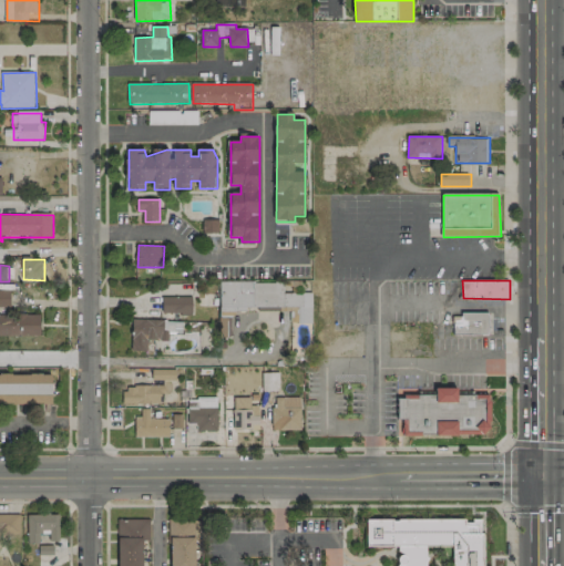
[(222,338),(234,338),(234,312),(248,312),(248,308),(300,308),(300,323),(314,325),(314,294),(286,294),(286,283),(222,283),(222,338)]
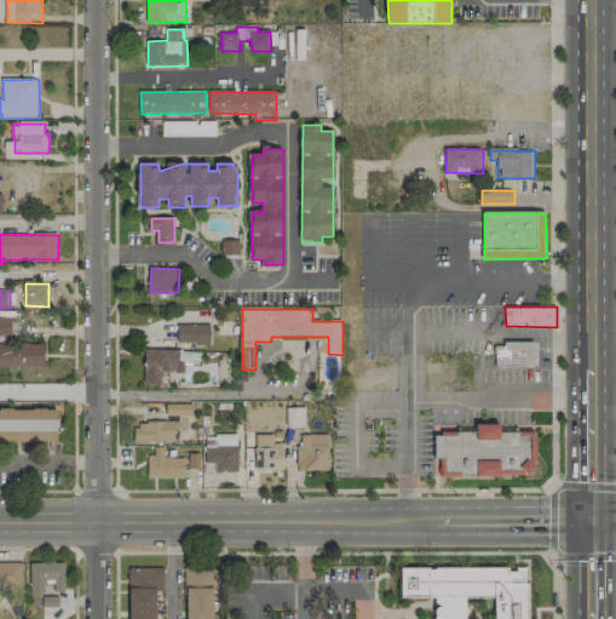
[(0,336),(13,336),(13,319),(0,317),(0,336)]
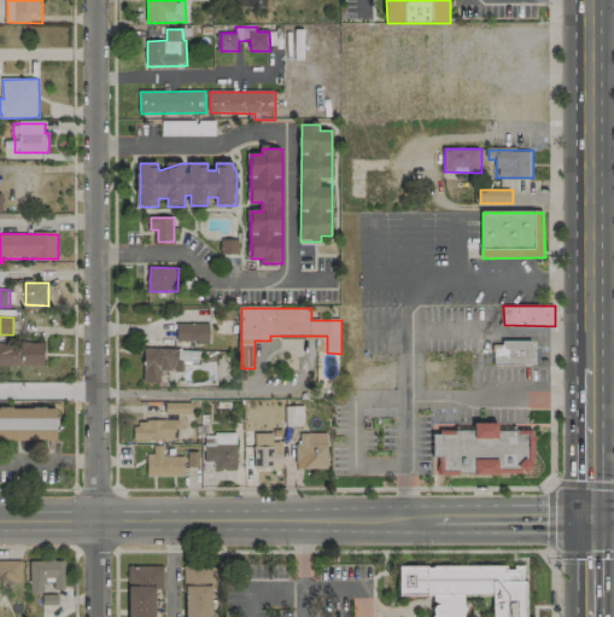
[(180,324),(179,342),(211,343),(211,325),(180,324)]
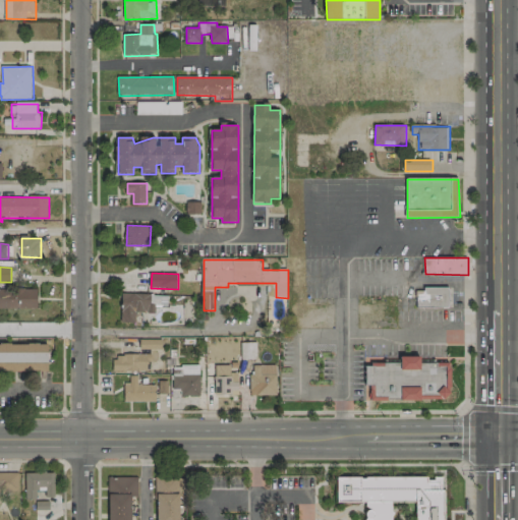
[(449,286),(449,307),(417,306),(416,290),(424,290),(424,286),(449,286)]
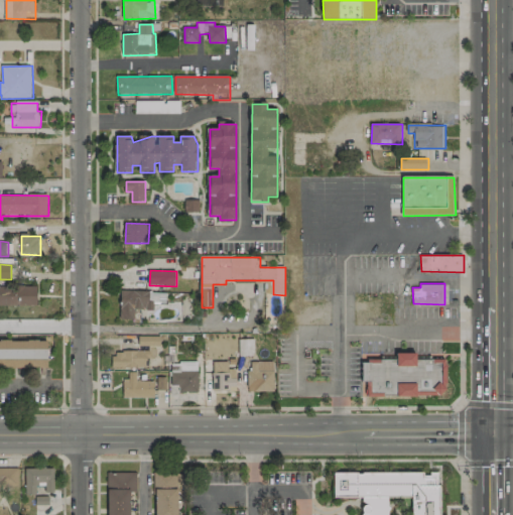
[(0,305),(38,306),(38,287),(0,286),(0,305)]
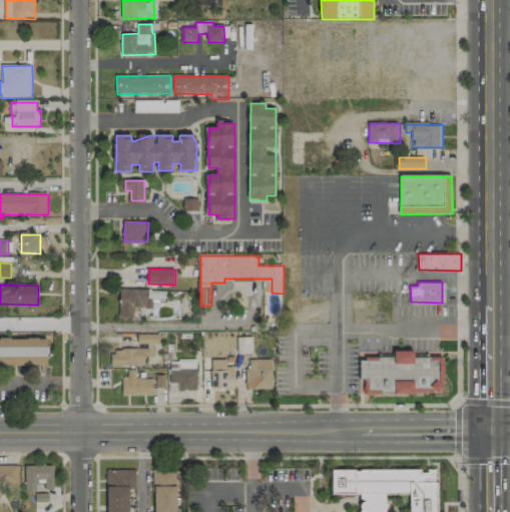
[(166,291),(121,290),(120,318),(134,318),(135,308),(154,309),(154,303),(166,303),(166,291)]
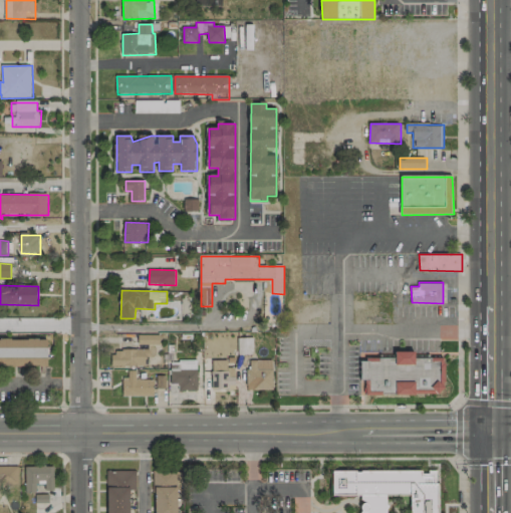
[(140,344),(161,345),(161,335),(140,335),(140,344)]
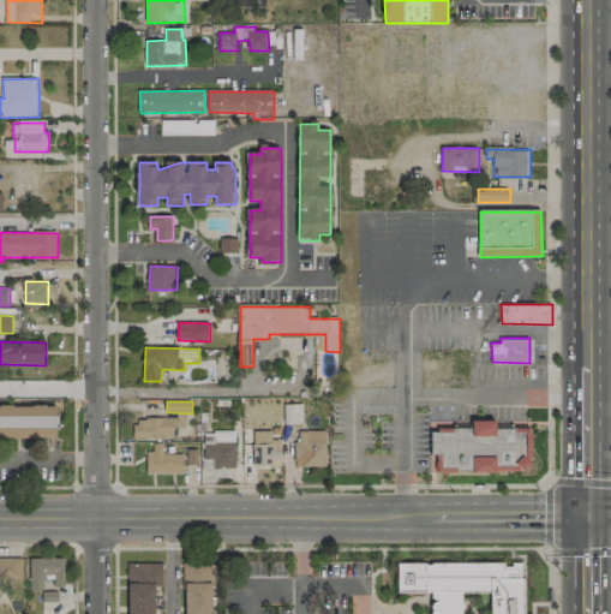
[(287,425),(305,424),(305,405),(286,405),(287,425)]
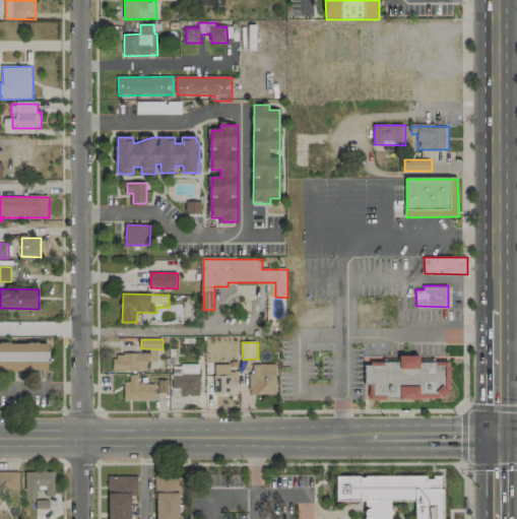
[(49,343),(0,343),(0,371),(50,371),(49,343)]
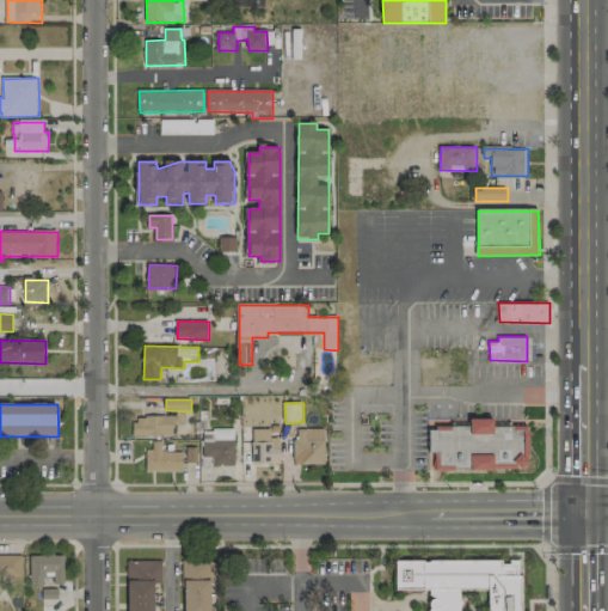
[(179,417),(134,417),(134,437),(174,437),(174,427),(179,427),(179,417)]
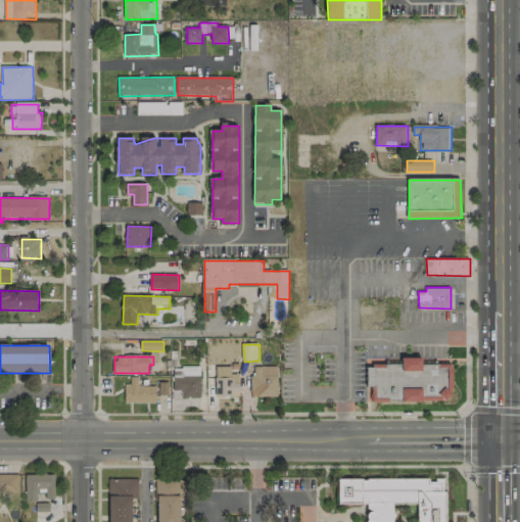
[(453,369),(452,388),(450,390),(451,392),(452,393),(445,400),(422,399),(422,401),(403,401),(403,399),(390,400),(389,402),(373,402),(372,387),(368,387),(368,368),(373,368),(373,365),(386,364),(403,364),(403,358),(421,357),(422,364),(452,363),(452,369),(453,369)]
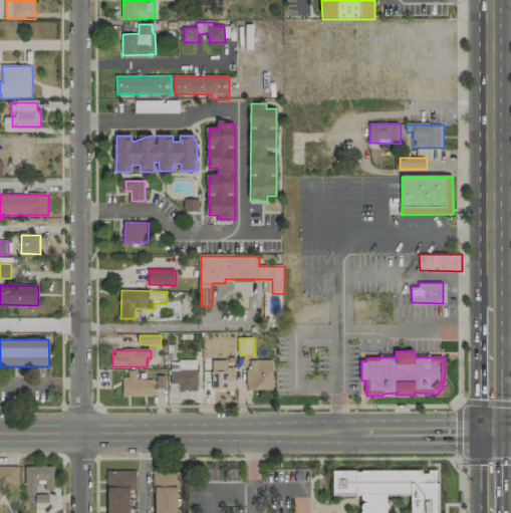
[(173,385),(180,385),(181,392),(199,391),(198,360),(182,361),(182,371),(172,371),(173,385)]
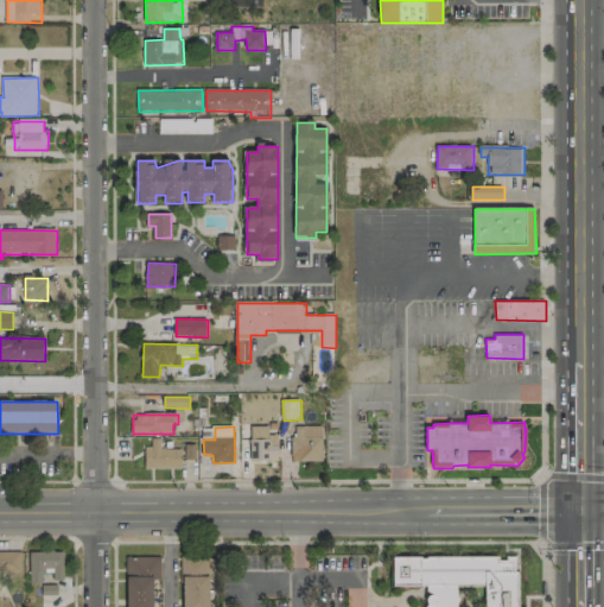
[(279,462),(279,435),(271,435),(271,427),(253,427),(253,461),(279,462)]
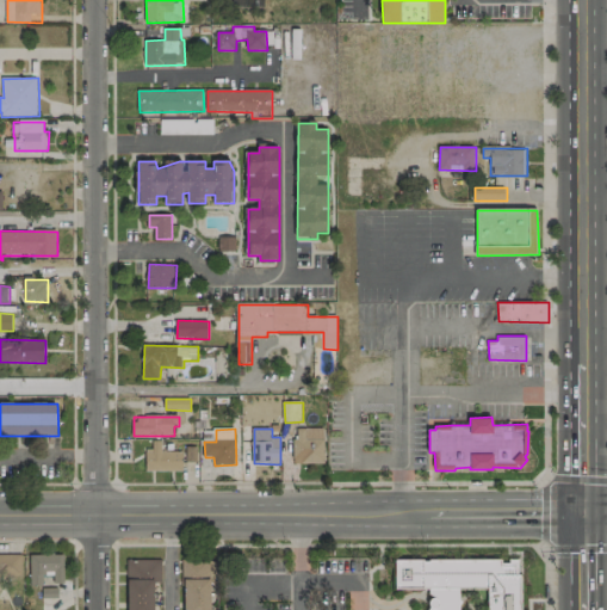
[(326,464),(327,429),(301,429),(301,438),(295,438),(295,464),(326,464)]
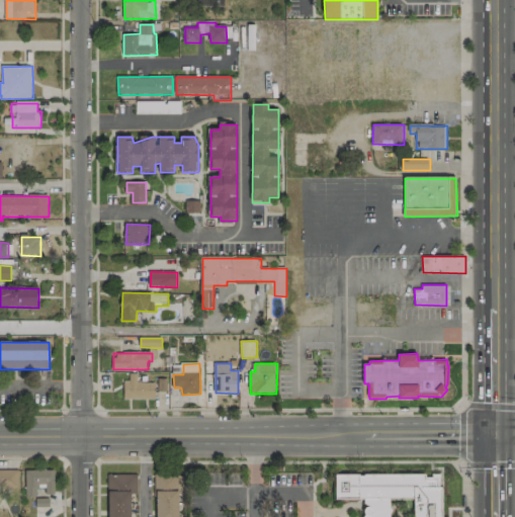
[(126,400),(157,400),(157,392),(168,393),(168,381),(139,381),(139,373),(127,373),(126,400)]
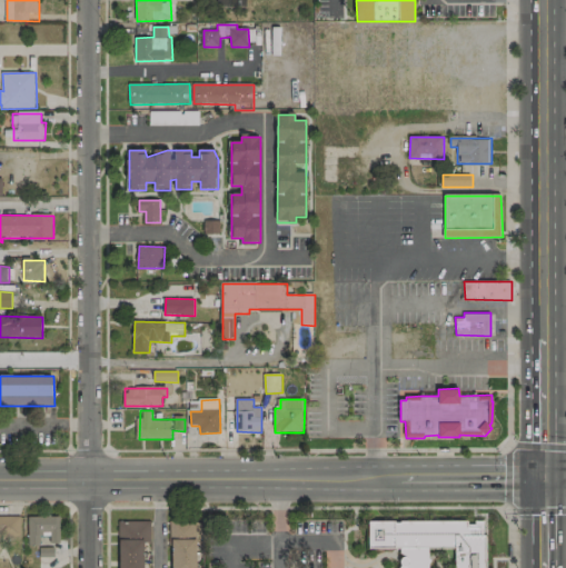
[(0,535),(21,537),(22,517),(0,516),(0,535)]
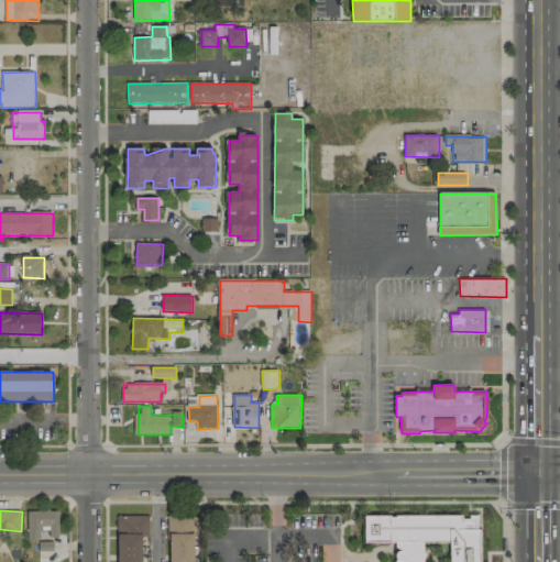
[(61,511),(29,511),(30,541),(41,540),(41,531),(50,531),(51,538),(61,538),(61,511)]
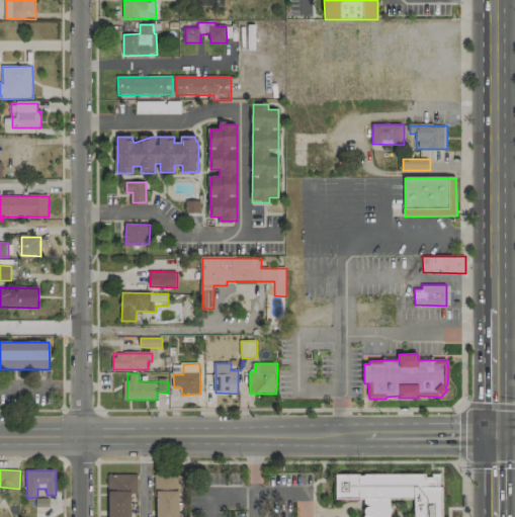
[(131,516),(132,492),(139,492),(139,475),(109,476),(109,516),(131,516)]
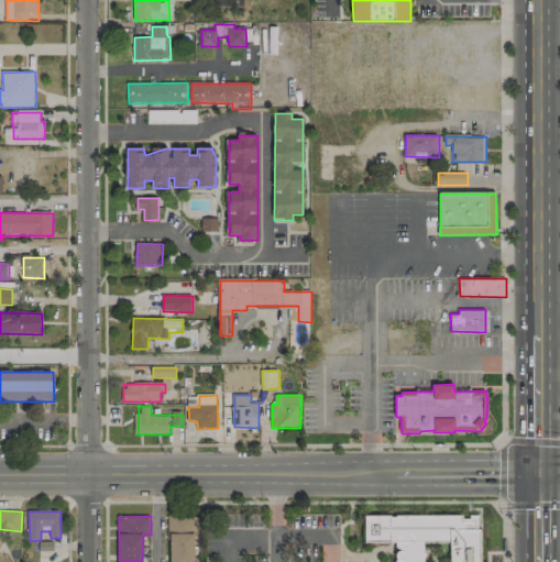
[(365,542),(395,542),(395,548),(404,551),(398,551),(395,557),(397,560),(396,561),(482,561),(482,531),(479,530),(479,516),(470,516),(471,519),(463,519),(462,516),(397,516),(396,517),(391,517),(391,516),(365,516),(365,542)]
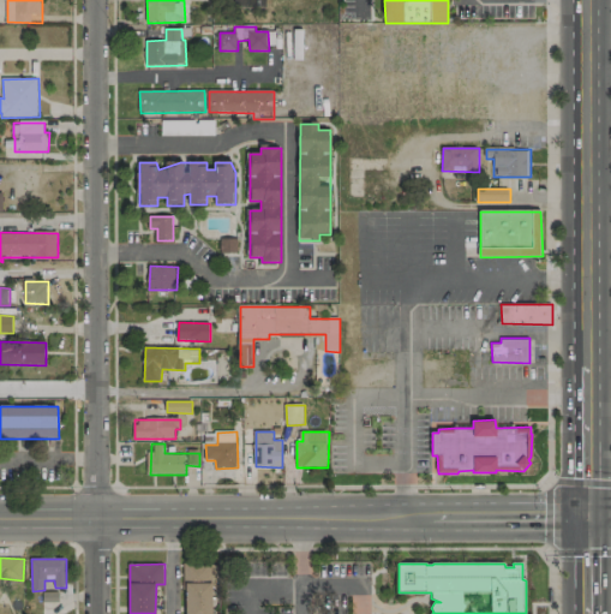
[(213,613),(213,583),(219,583),(219,565),(185,565),(185,613),(213,613)]
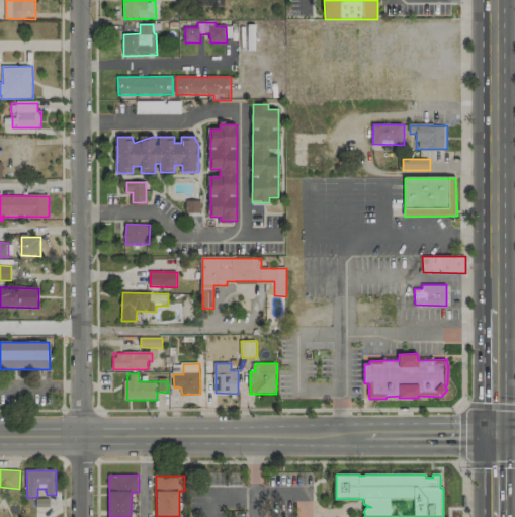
[(51,507),(51,499),(37,499),(37,507),(51,507)]
